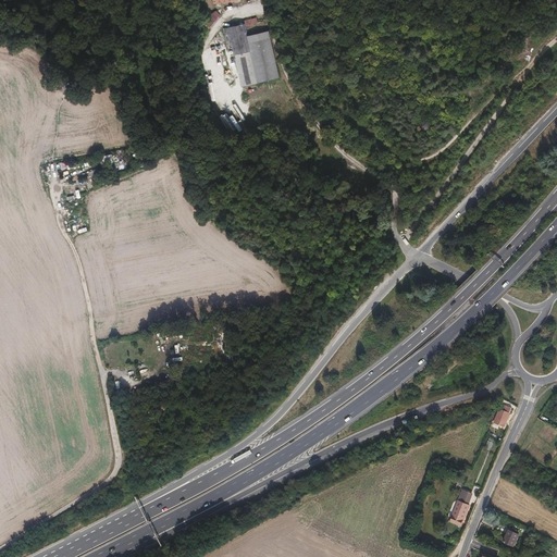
[(205,23),(209,28),(221,15),(217,11),(205,23)]
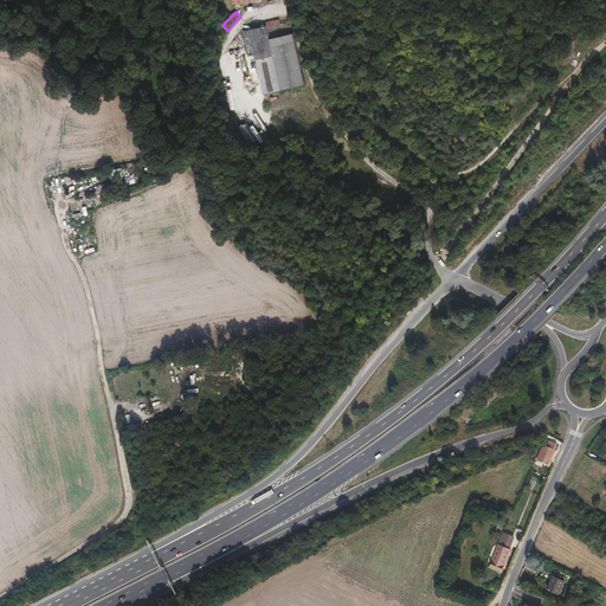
[(269,39),(266,26),(244,31),(247,46),(252,46),(256,59),(272,56),(269,39)]
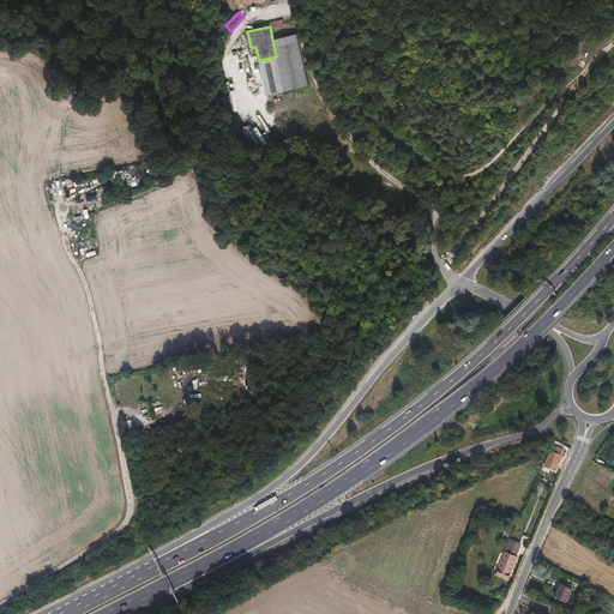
[(298,34),(272,40),(276,56),(284,91),(308,85),(298,34)]
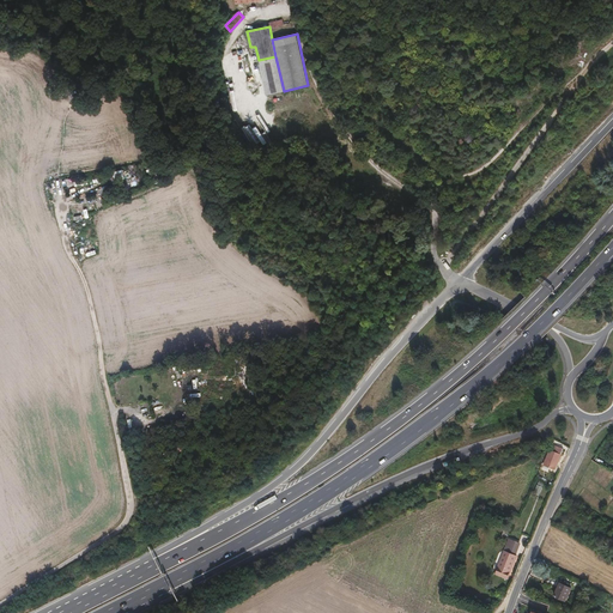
[(284,91),(275,56),(259,60),(267,96),(284,91)]
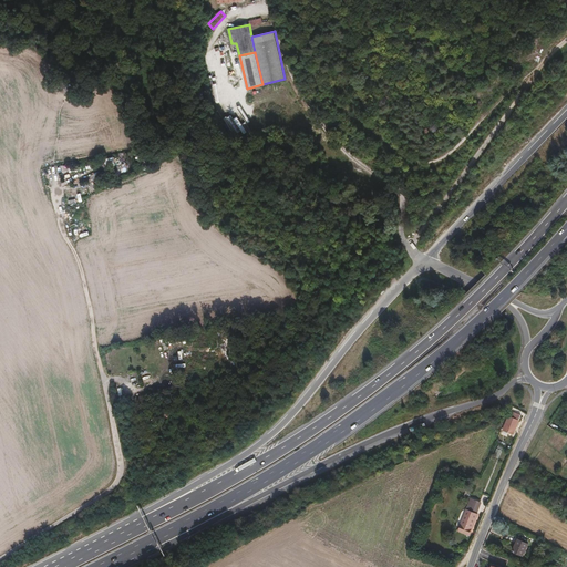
[(513,434),(521,415),(514,412),(512,418),(508,416),(503,431),(513,434)]
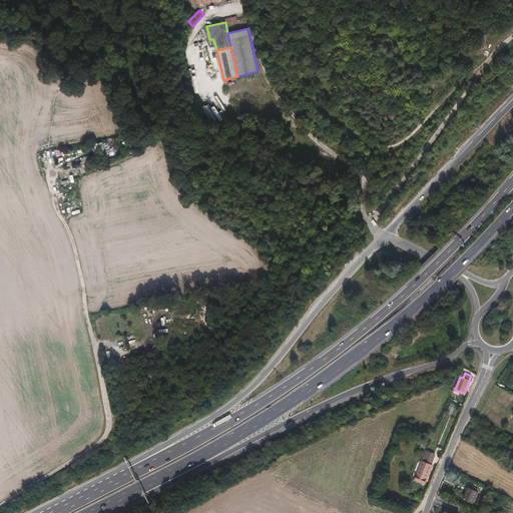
[(431,464),(434,455),(426,452),(423,460),(431,464)]
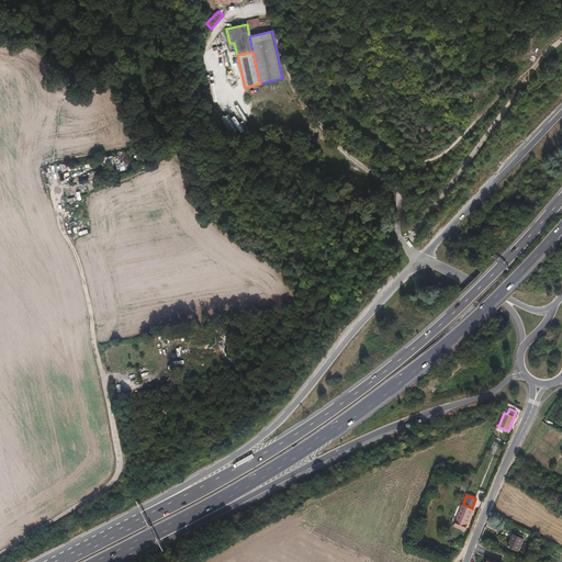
[(464,530),(473,510),(472,509),(472,508),(463,504),(454,526),(464,530)]
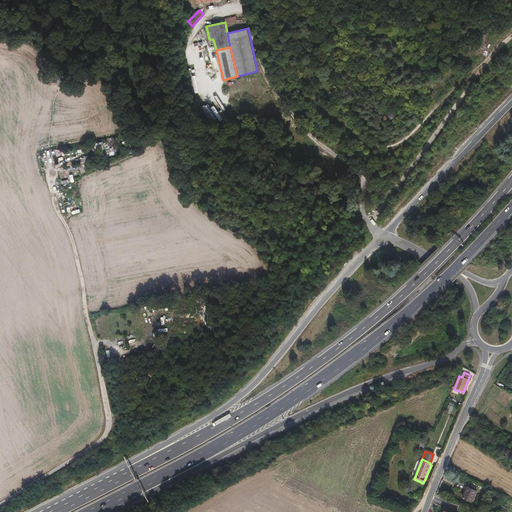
[(473,502),(478,491),(469,487),(464,497),(473,502)]
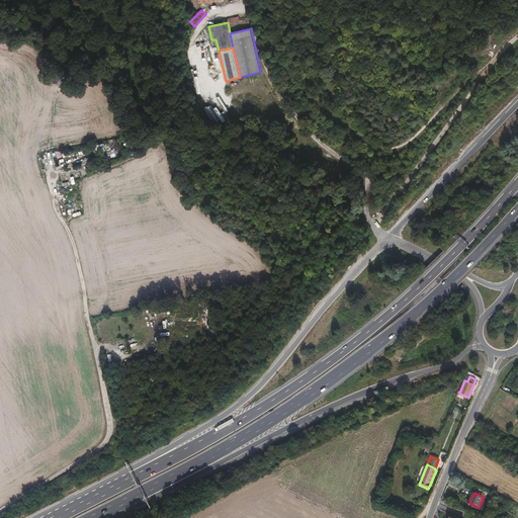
All buildings are outlined.
